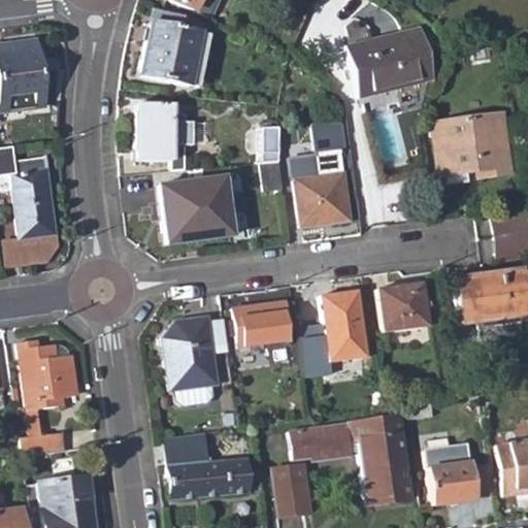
[(160,0),(190,12),(191,9),(195,0),(160,0)]
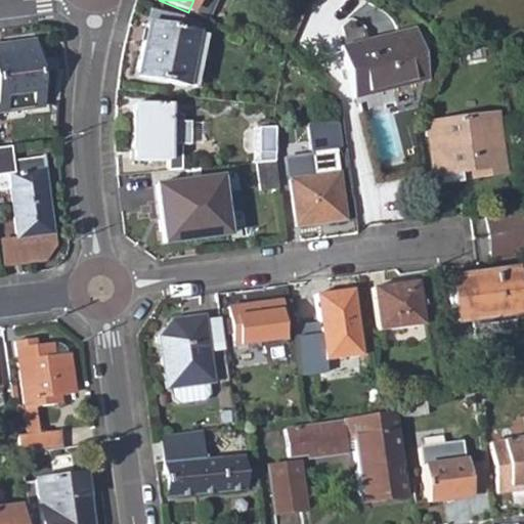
[(193,0),(189,9),(203,15),(207,14),(212,1),(211,0),(193,0)]
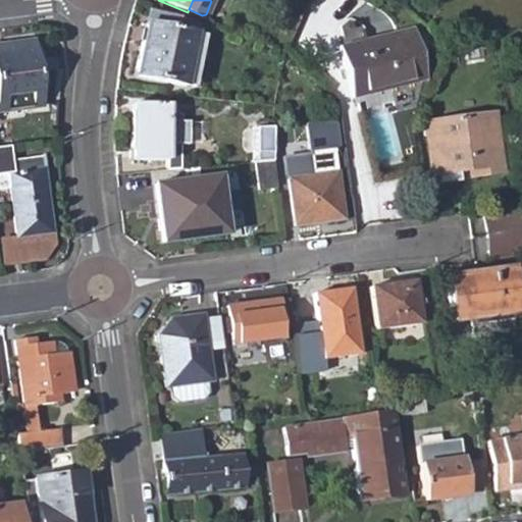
[(133,77),(183,87),(192,37),(201,38),(204,28),(148,10),(145,25),(143,24),(133,77)]
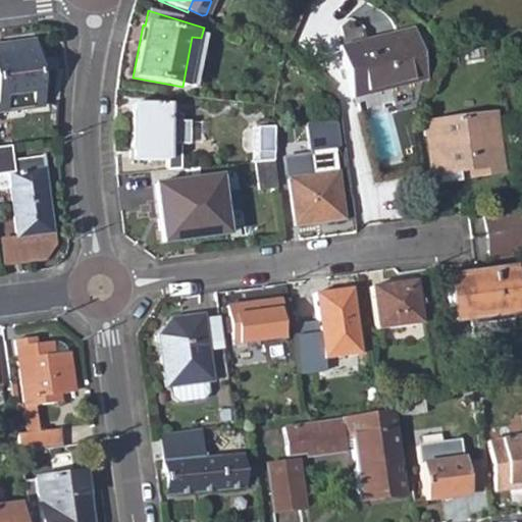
[(337,47),(352,98),(424,80),(411,29),(337,47)]
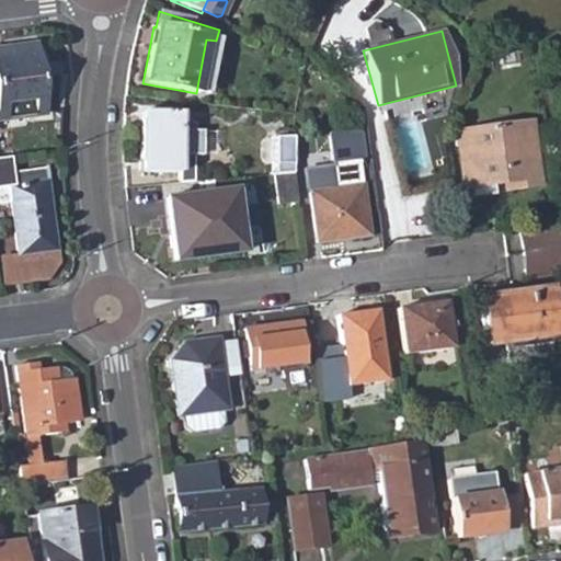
[(196,93),(205,95),(216,41),(206,39),(196,93)]
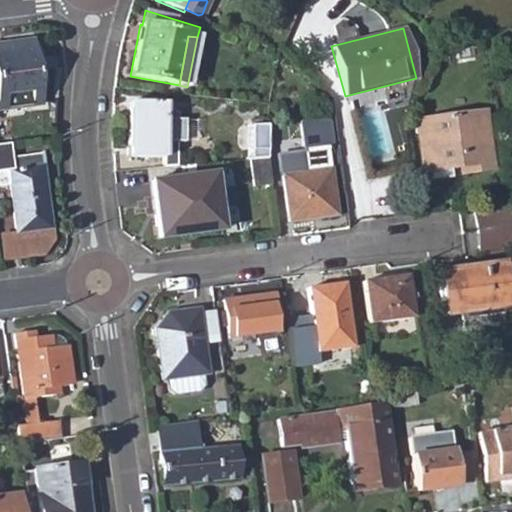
[(0,44),(0,109),(37,104),(34,77),(40,76),(37,56),(31,57),(29,41),(0,44)]
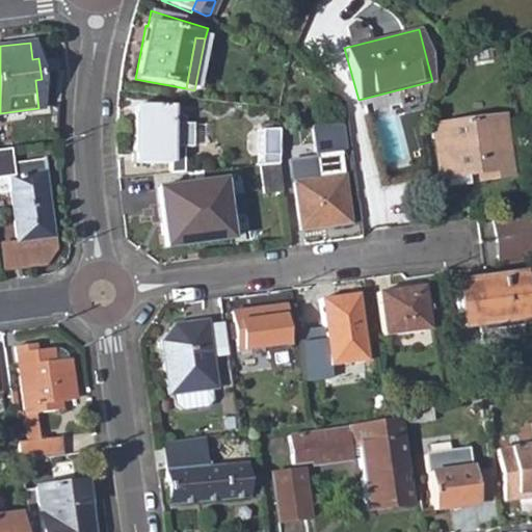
[(133,106),(132,164),(169,164),(170,151),(182,151),(190,151),(192,127),(184,127),(184,118),(170,111),(170,107),(133,106)]
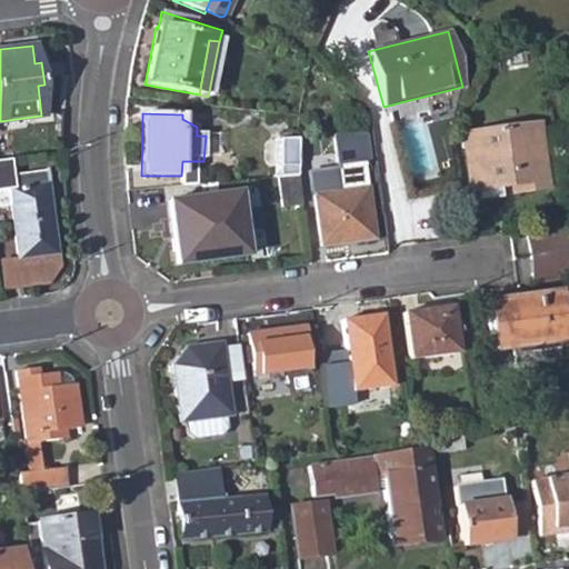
[(462,136),(469,189),(472,189),(495,186),(510,185),(512,192),(545,188),(537,126),(462,136)]
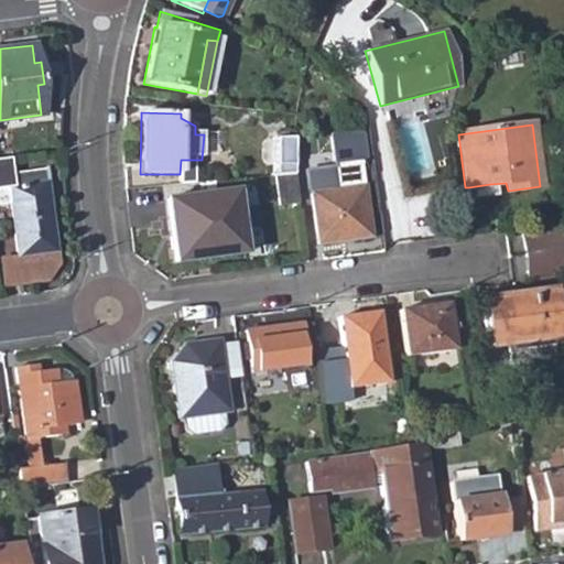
[(272,172),(295,173),(296,136),(273,136),(272,172)]
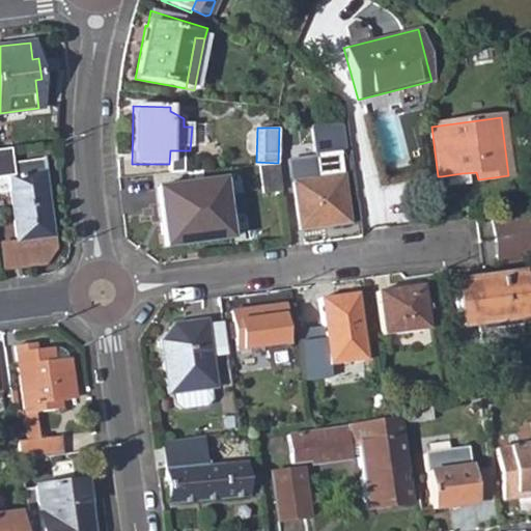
[(291,183),(296,219),(326,217),(327,225),(346,223),(337,154),(341,152),(340,140),(320,142),(322,155),(313,157),(315,166),(316,179),(291,183)]
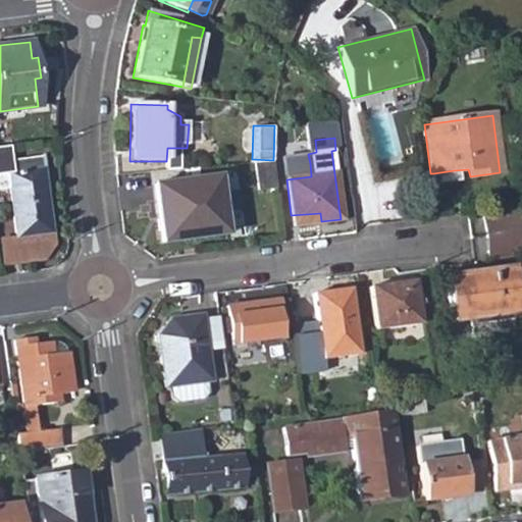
[(0,188),(7,187),(14,237),(48,231),(39,158),(7,161),(5,146),(0,147),(0,188)]
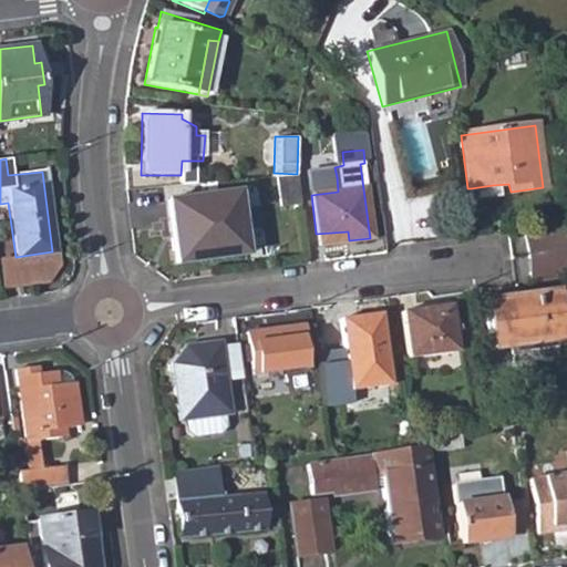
[(182,161),(181,175),(181,186),(193,184),(194,161),(182,161)]
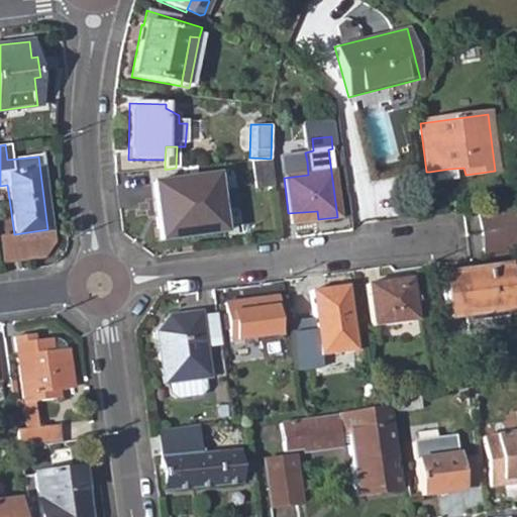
[(254,189),(273,187),(270,160),(250,162),(254,189)]
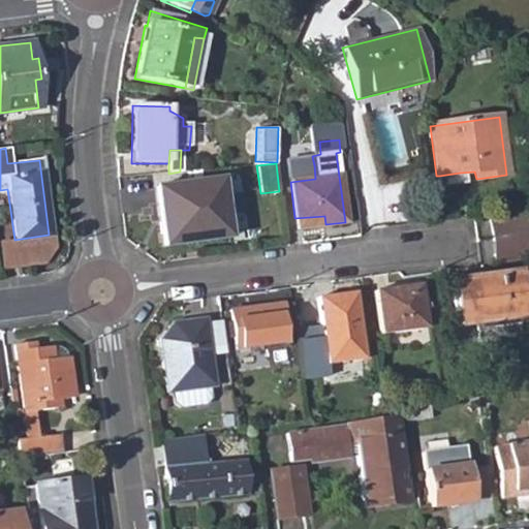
[(315,179),(314,165),(288,168),(290,182),(315,179)]
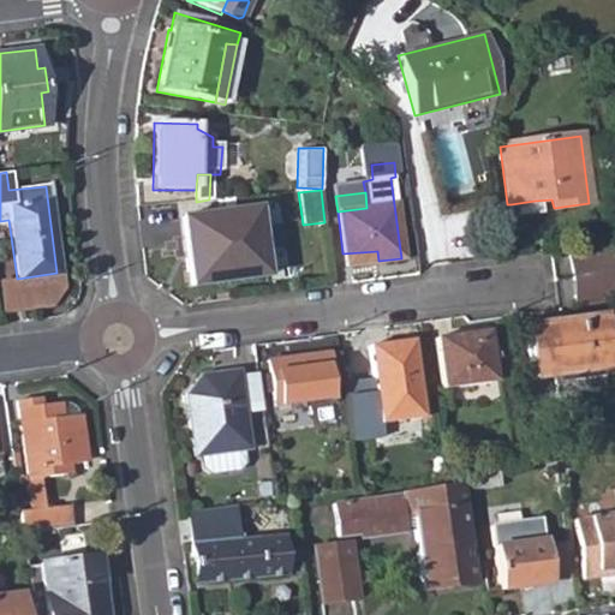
[(535,201),(511,204),(512,215),(536,213),(535,201)]
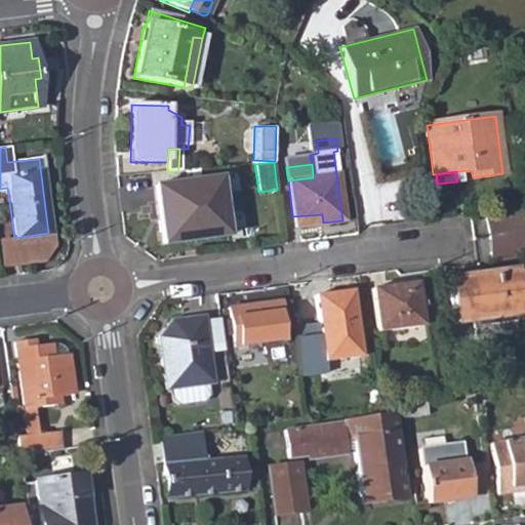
[(153,187),(161,244),(226,236),(217,177),(153,187)]
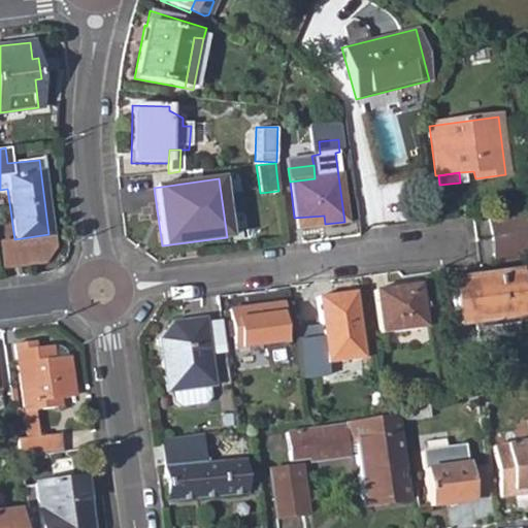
[(489,220),(491,237),(526,233),(524,215),(489,220)]
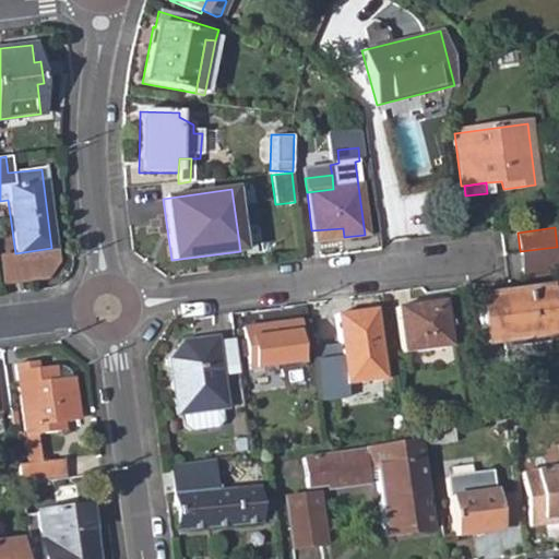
[(311,230),(313,240),(344,237),(343,228),(311,230)]
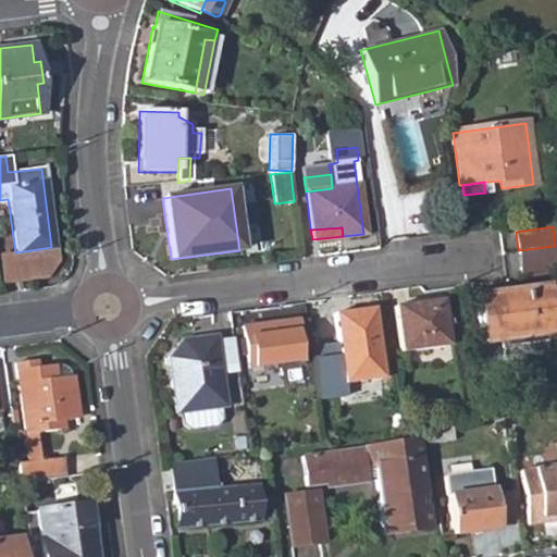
[(15,252),(0,254),(0,257),(4,284),(47,277),(58,262),(56,246),(51,247),(15,252)]
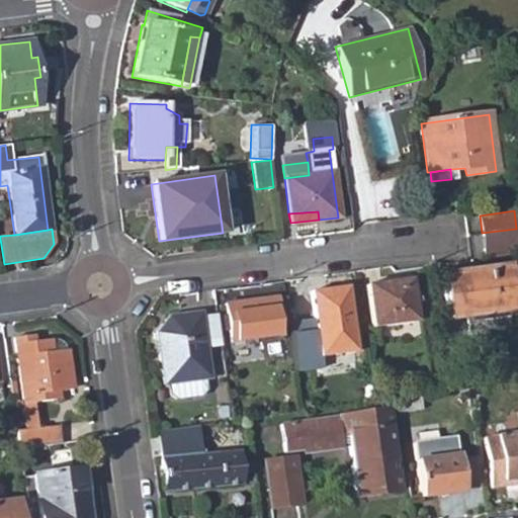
[(484,253),(517,247),(517,244),(516,229),(482,233),(484,253)]
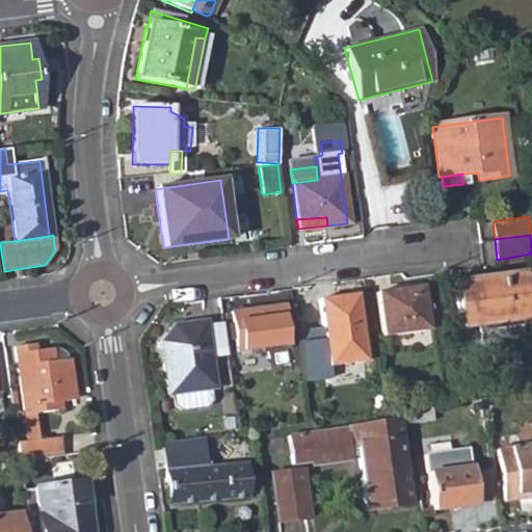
[(452,283),(458,328),(526,320),(521,274),(452,283)]
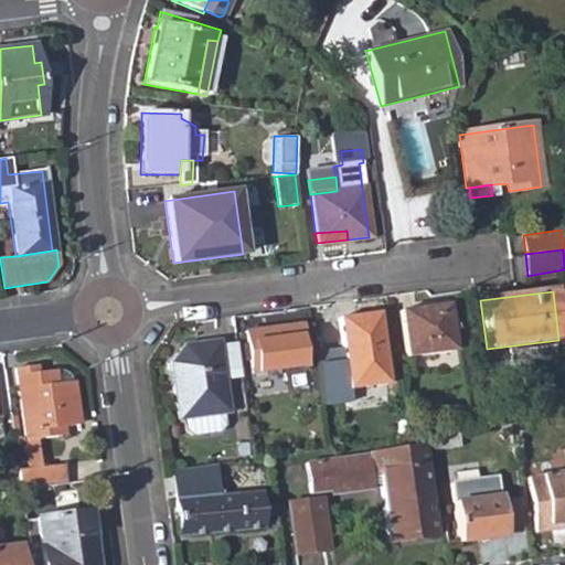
[(398,311),(404,359),(452,351),(446,306),(398,311)]
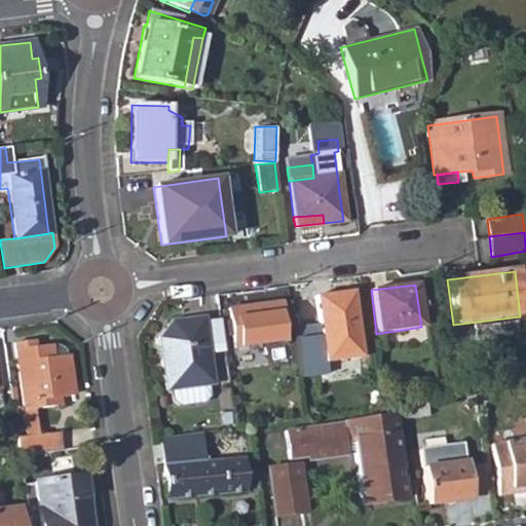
[(314,297),(323,362),(359,357),(349,293),(314,297)]
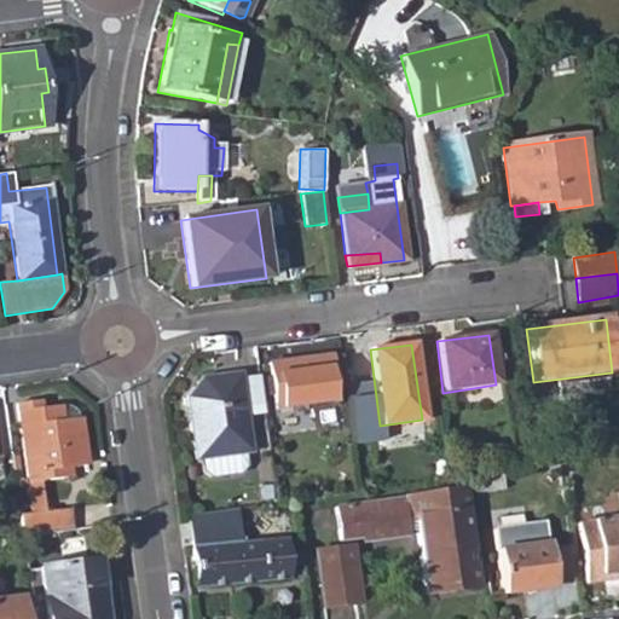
[(268,364),(275,410),(334,401),(327,357),(268,364)]
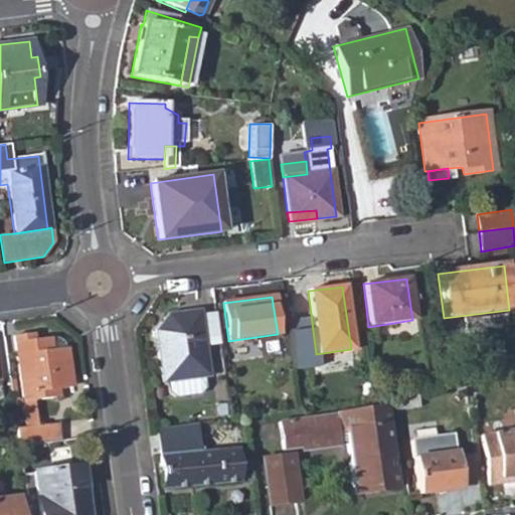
[(155,332),(161,381),(167,381),(202,377),(206,377),(197,312),(167,316),(155,332)]
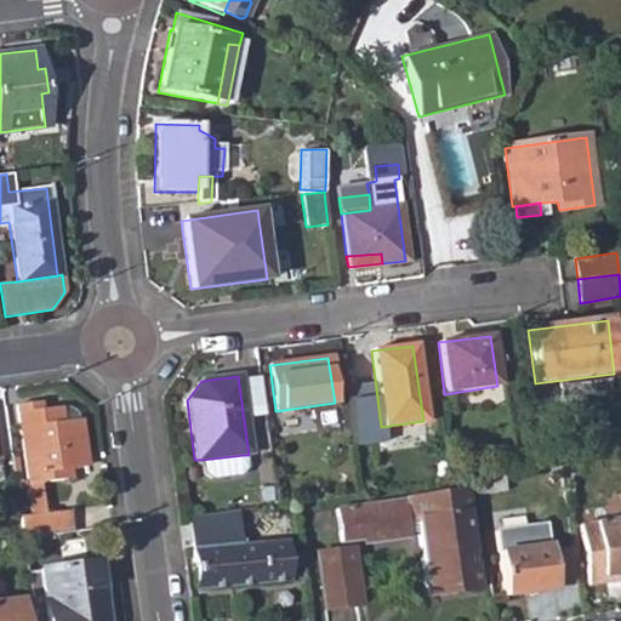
[(246,377),(250,414),(263,411),(260,376),(246,377)]
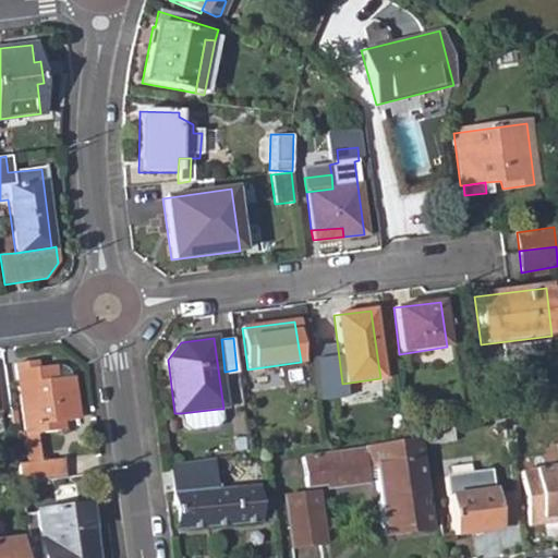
[(26,463),(16,465),(19,483),(63,477),(60,459),(38,462),(35,436),(59,432),(59,423),(75,420),(70,378),(52,380),(50,367),(35,368),(33,362),(13,365),(26,463)]
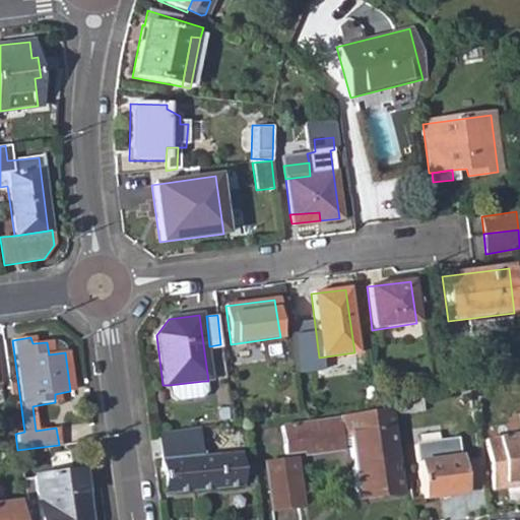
[(47,342),(49,354),(65,352),(64,349),(62,346),(60,345),(53,340),(47,342)]
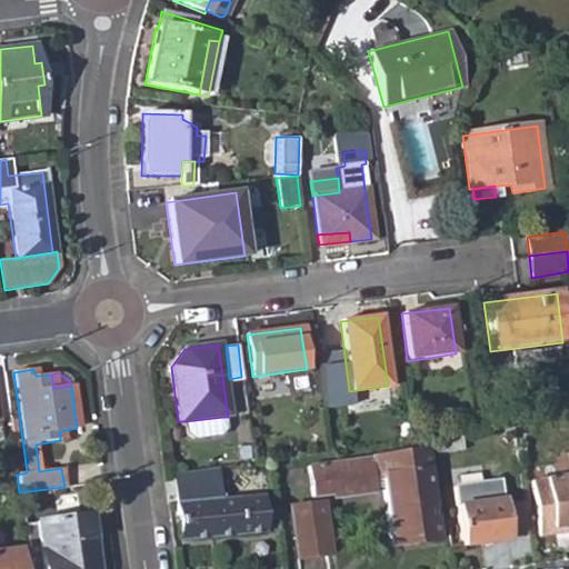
[(223,417),(185,421),(186,432),(192,438),(219,435),(223,428),(223,417)]
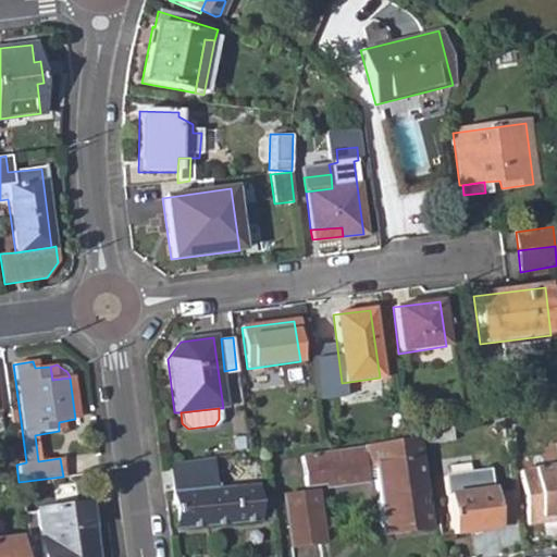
[(453,441),(450,425),(424,430),(426,444),(453,441)]
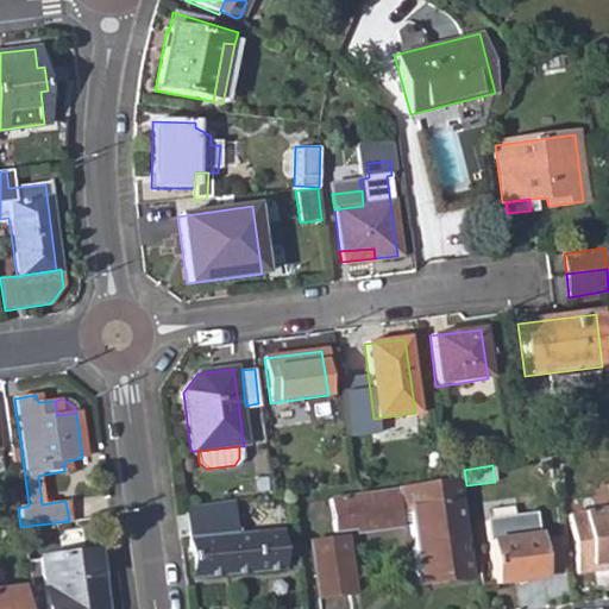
[(454,483),(384,493),(389,527),(400,525),(400,513),(407,512),(418,584),(468,578),(454,483)]
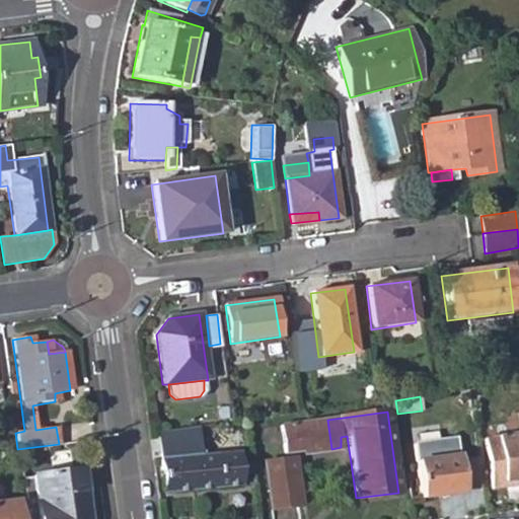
[(321,450),(331,449),(327,420),(317,421),(321,450)]
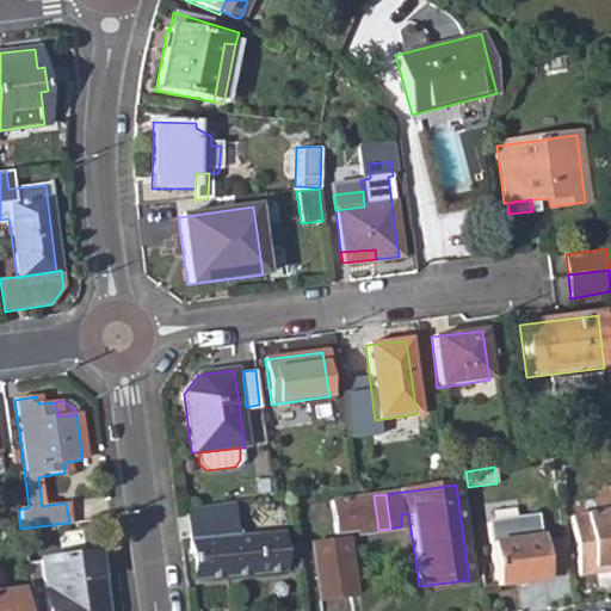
[(333,535),(378,530),(374,495),(329,501),(333,535)]
